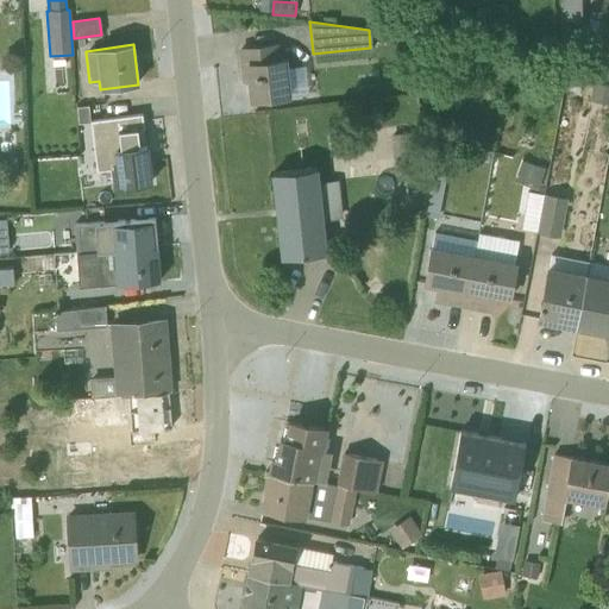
[(277,46),(240,50),(244,80),(249,80),(251,100),(290,95),(307,94),(303,67),(287,68),(287,58),(277,58),(277,46)]
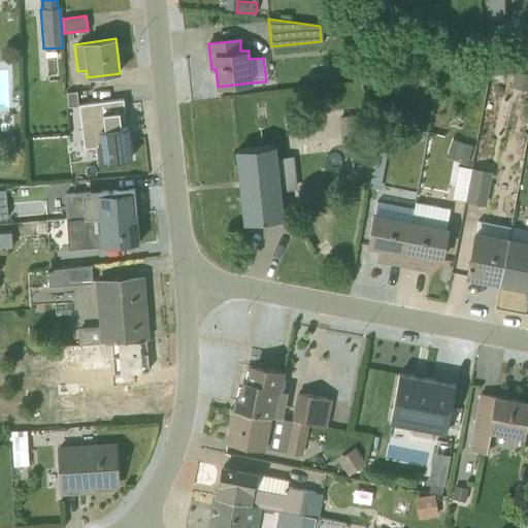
[(123,99),(77,105),(83,149),(95,146),(98,166),(117,163),(117,161),(132,160),(127,125),(121,126),(120,112),(124,112),(123,99)]
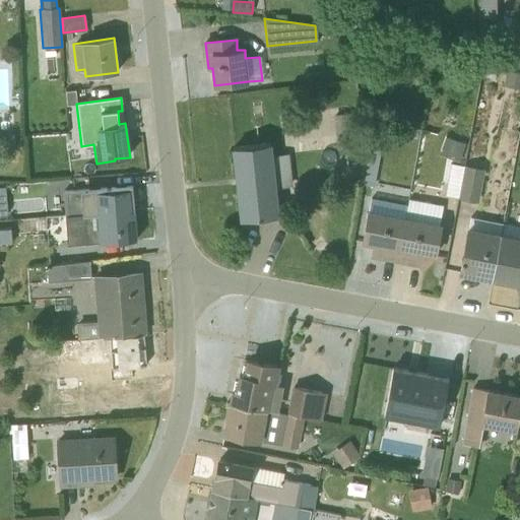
[(360,113),(333,116),(337,149),(364,146),(360,113)]
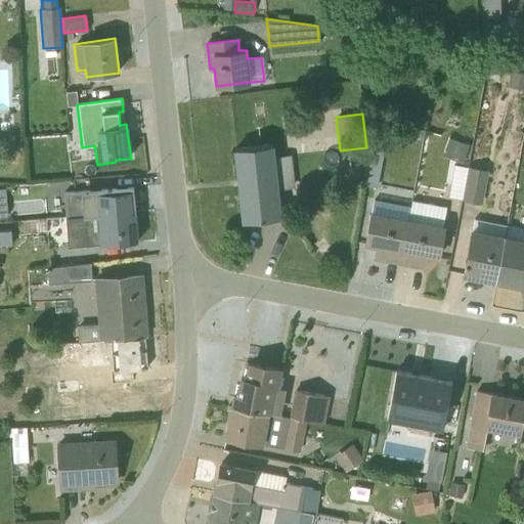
[(386,136),(374,134),(364,184),(376,186),(386,136)]
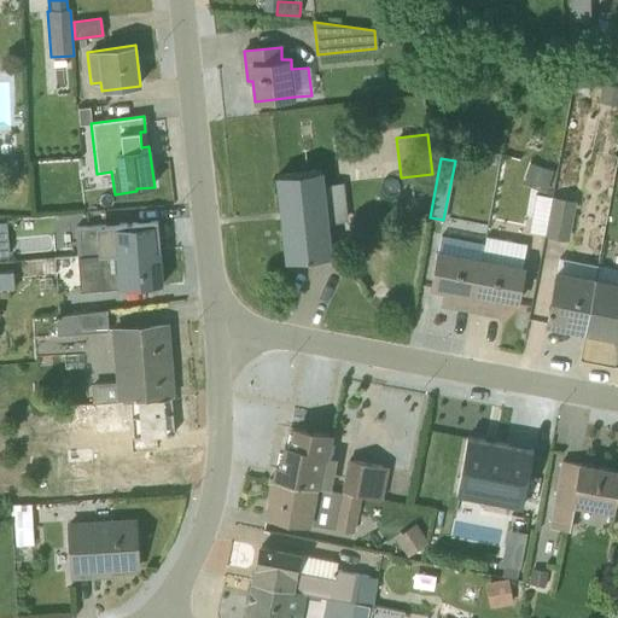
[(552,172),(529,164),(522,185),(544,192),(552,172)]
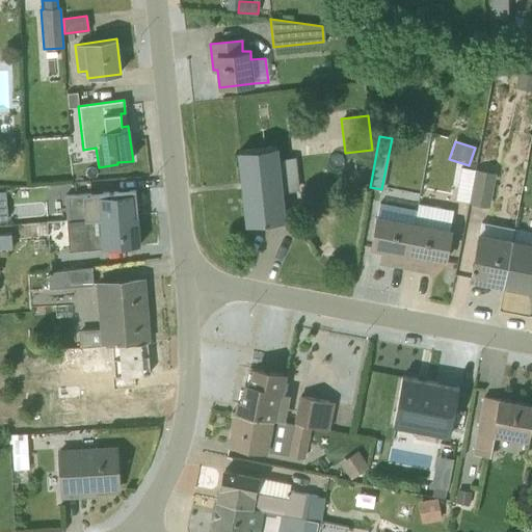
[(246,225),(283,221),(281,191),(298,189),(294,158),(278,160),(276,147),(238,152),(246,225)]
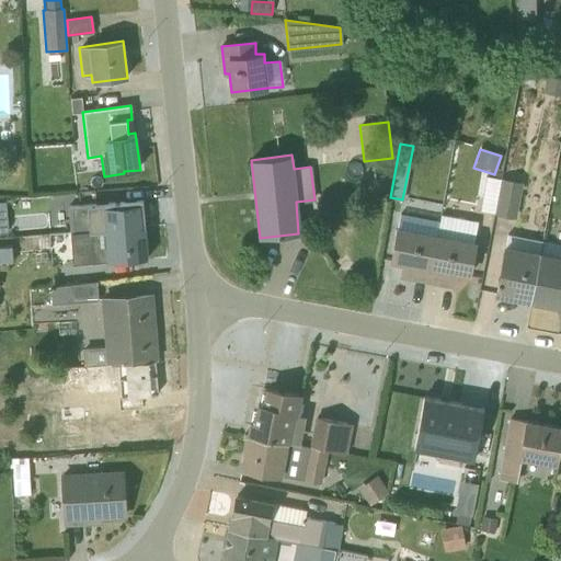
[(522,182),(500,178),(493,214),(515,218),(522,182)]
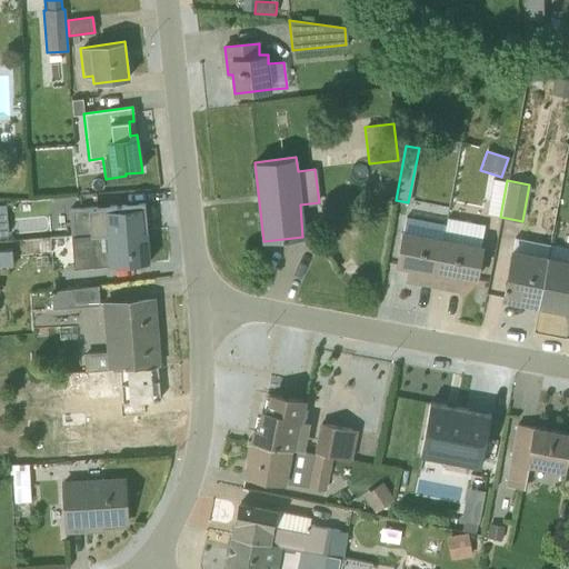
[(0,235),(9,235),(8,201),(0,201),(0,235)]
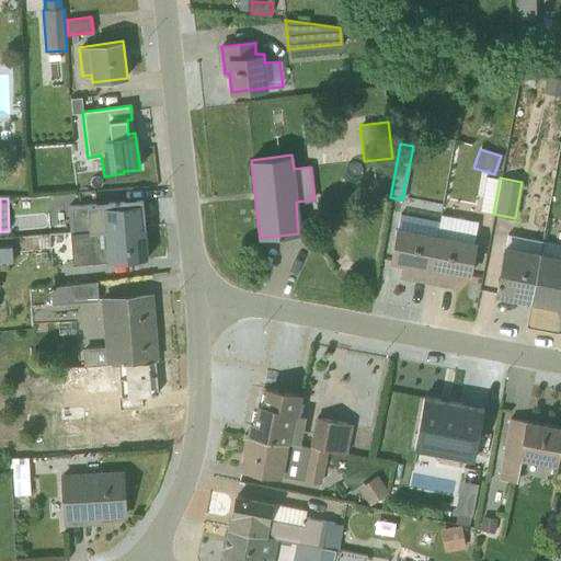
[(145,227),(142,201),(69,206),(70,232),(145,227)]
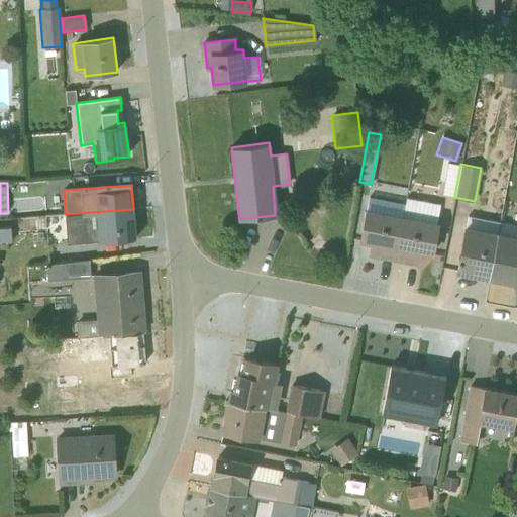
[(367,209),(365,208),(357,242),(370,244),(368,256),(393,261),(404,203),(369,197),(367,209)]
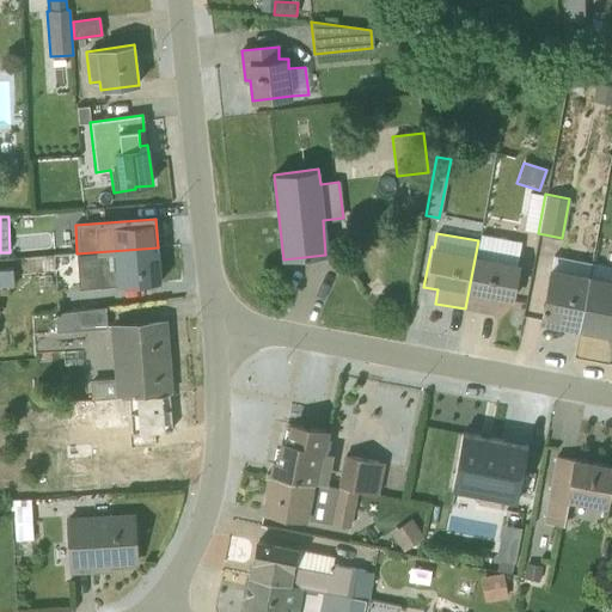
[(465,308),(496,314),(499,300),(510,303),(519,263),(516,263),(520,242),(481,234),(478,240),(465,308)]
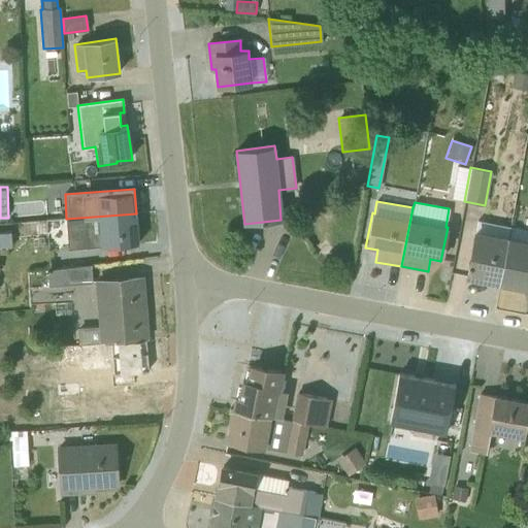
[(136,213),(66,219),(68,249),(138,242),(136,213)]
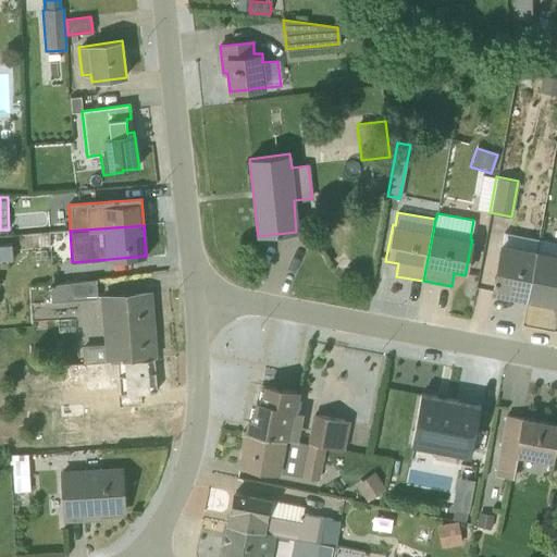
[(499,243),(490,293),(525,300),(536,239),(504,232),(502,243),(499,243)]
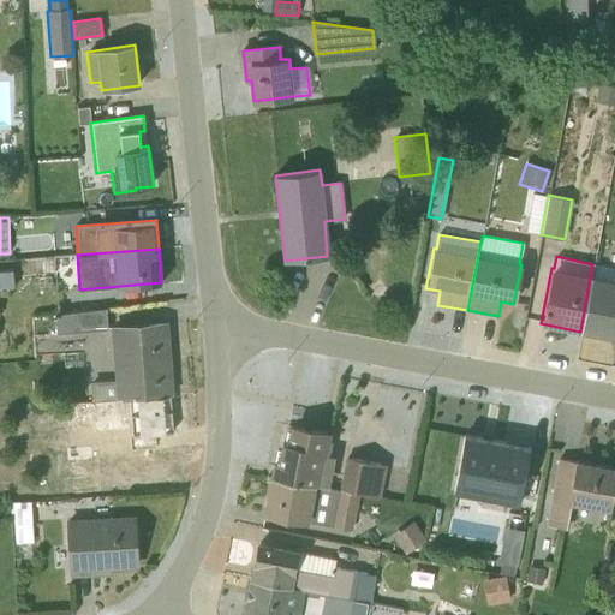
[(614,268),(593,264),(580,332),(614,338),(614,268)]
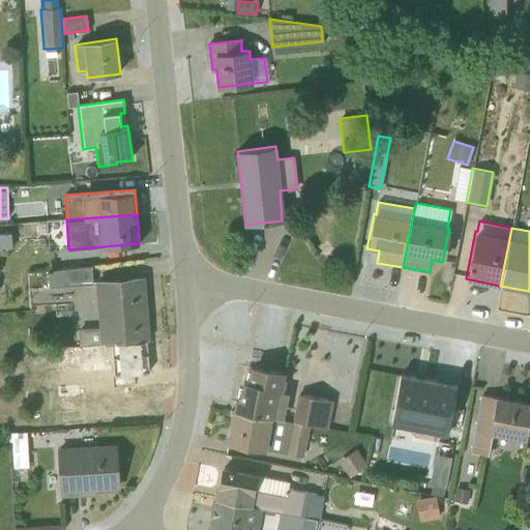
[(12,231),(0,231),(0,244),(12,244),(12,231)]
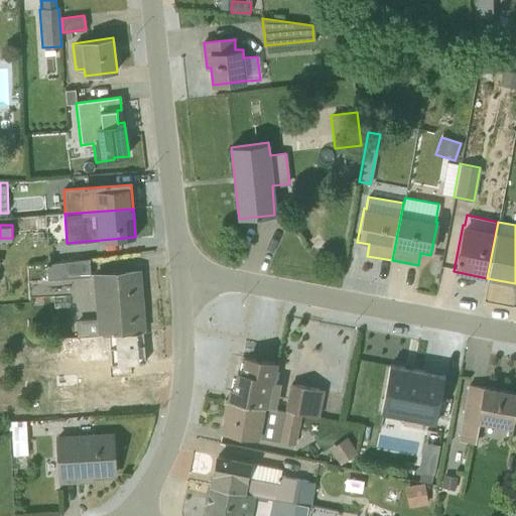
[(45,263),(47,279),(90,275),(89,258),(45,263)]
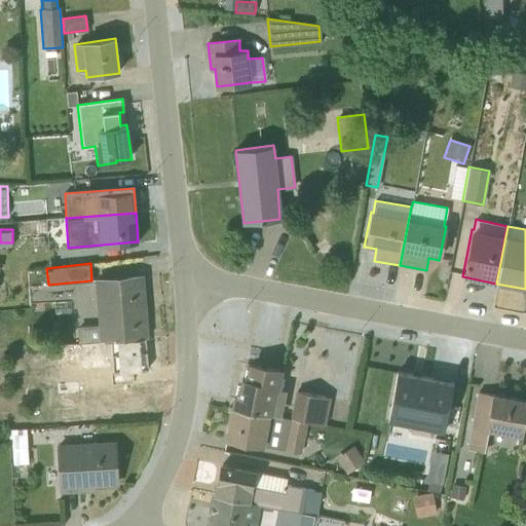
[(147,337),(143,274),(94,278),(97,324),(77,326),(78,342),(147,337)]
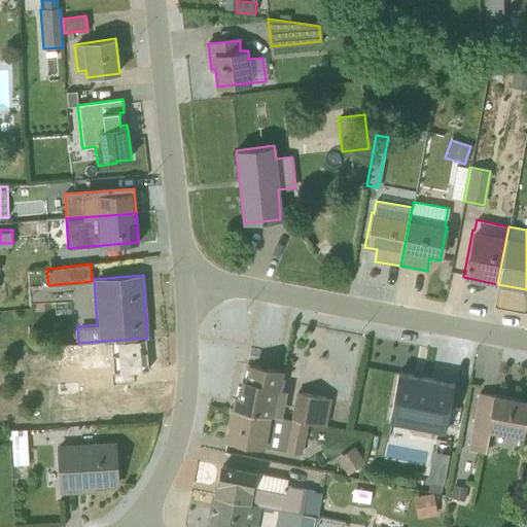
[(110,373),(150,370),(147,338),(57,345),(56,345),(58,358),(61,358),(61,362),(64,362),(65,358),(68,358),(69,366),(80,365),(81,371),(109,367),(110,373)]
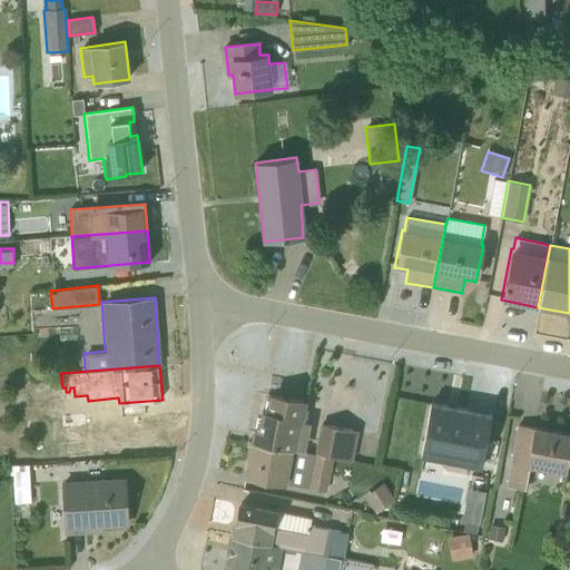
[(304,420),(308,402),(290,399),(288,405),(282,403),(282,399),(279,396),(267,394),(264,411),(262,411),(261,419),(256,418),(252,441),(304,451),(310,421),(304,420)]
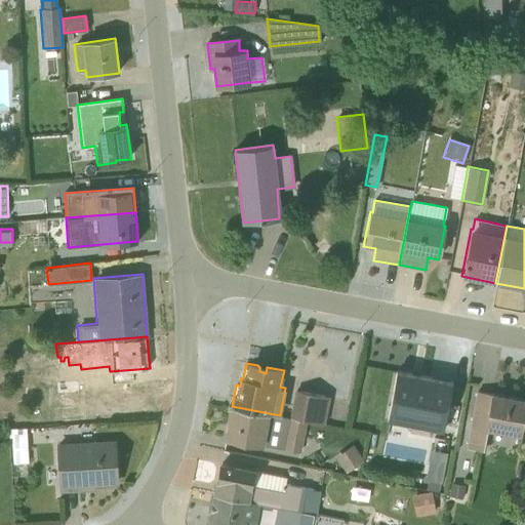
[(451,380),(396,370),(387,419),(442,430),(451,380)]
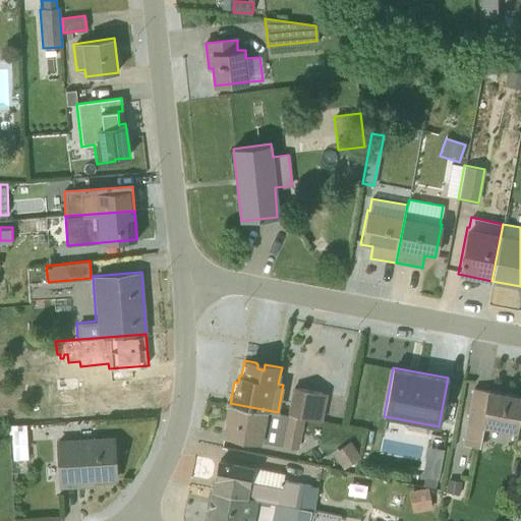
[(327,393),(292,386),(286,413),(322,420),(327,393)]
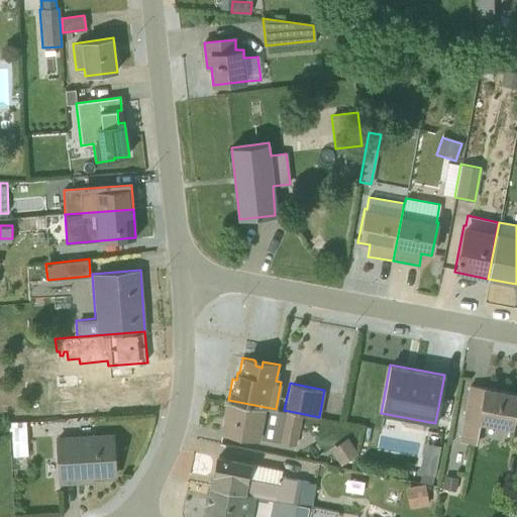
[(516,392),(469,385),(458,439),(475,442),(479,423),(512,428),(516,400),(516,392)]
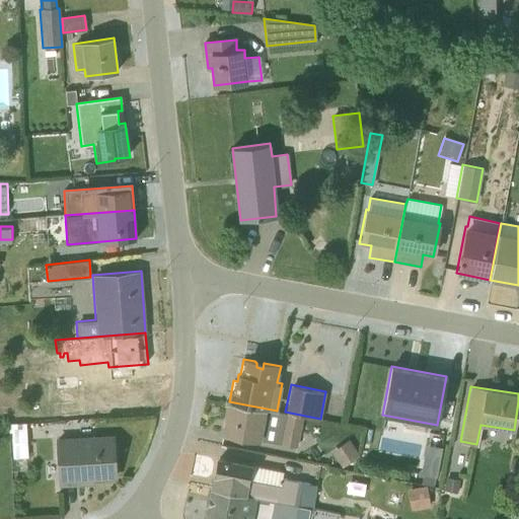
[(229,401),(222,433),(296,446),(302,416),(229,401)]
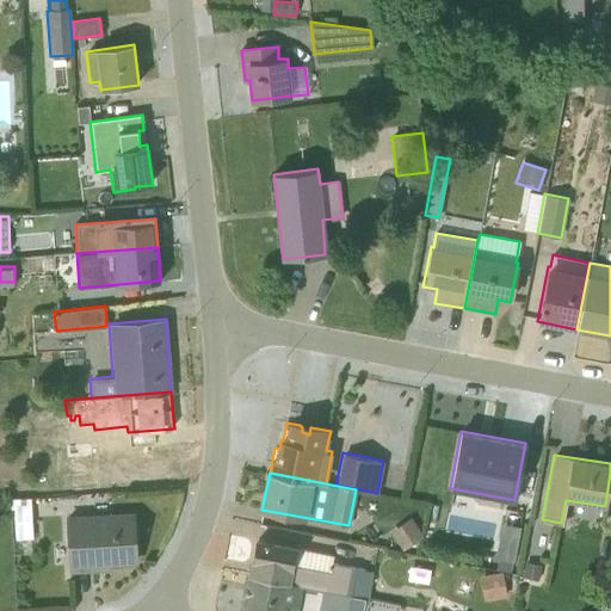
[(35,535),(34,495),(16,495),(17,536),(35,535)]
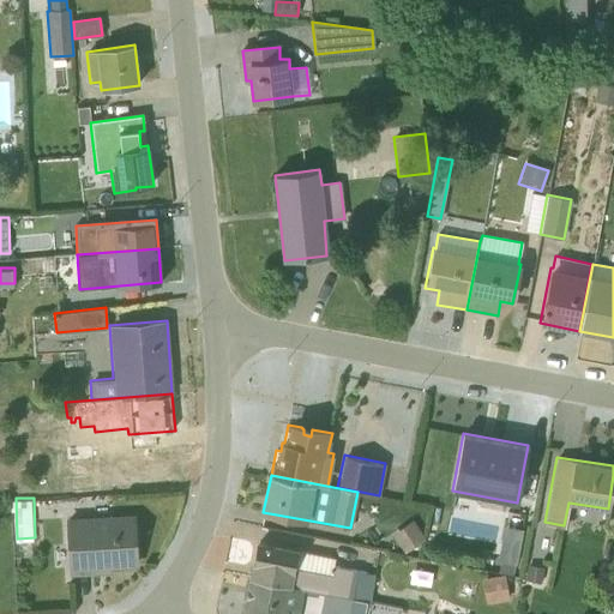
[(136,564),(133,516),(132,516),(68,519),(71,573),(90,572),(91,573),(110,572),(110,566),(136,564)]
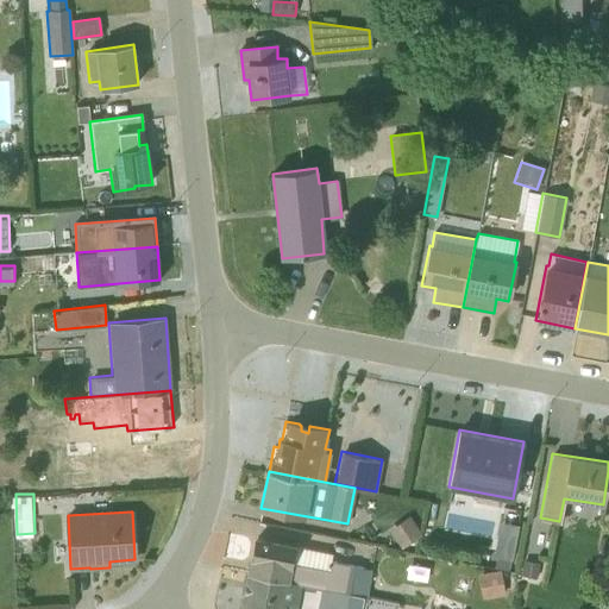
[(421,534),(409,515),(389,528),(401,548),(421,534)]
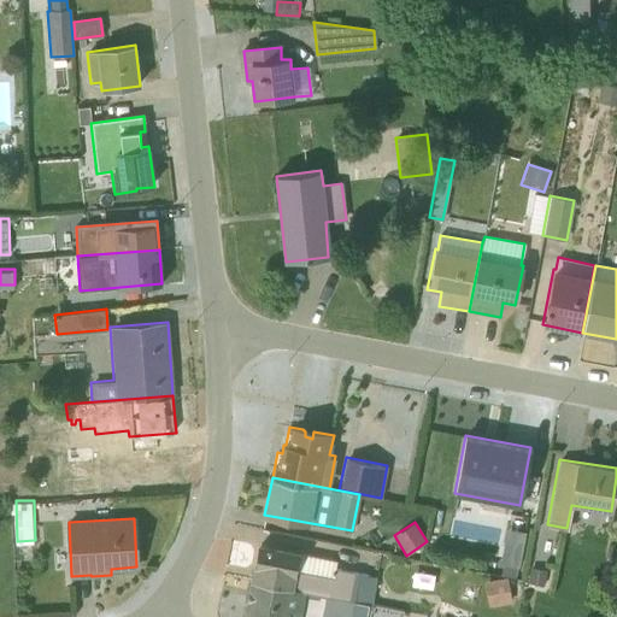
[(506,529),(500,564),(518,568),(524,533),(506,529)]
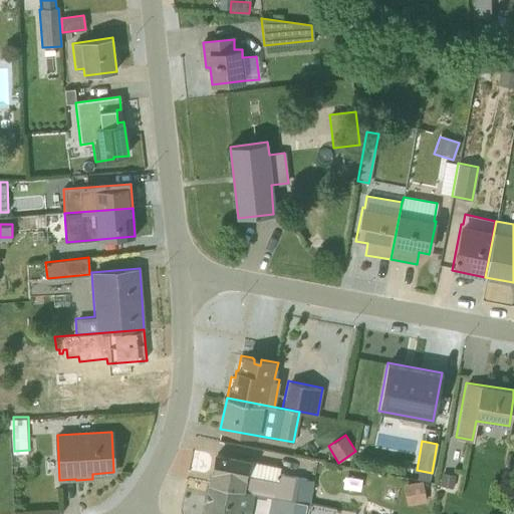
[(210,484),(309,505),(314,481),(279,473),(280,467),(216,455),(210,484)]
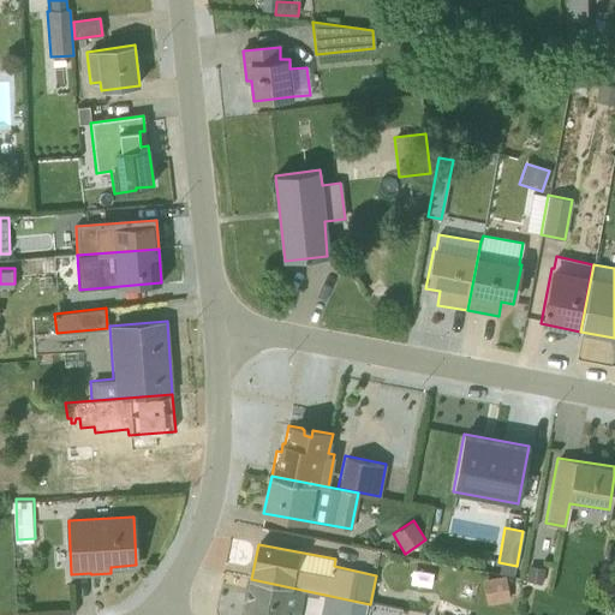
[(527,566),(524,580),(541,583),(544,568),(527,566)]
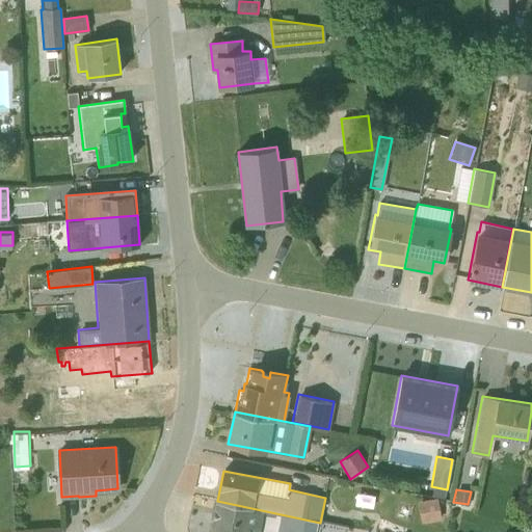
[(436,498),(417,501),(421,523),(441,520),(436,498)]
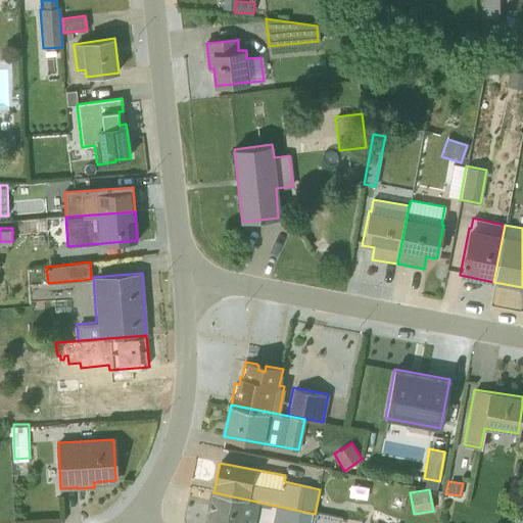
[(214,492),(207,522),(253,522),(258,502),(214,492)]
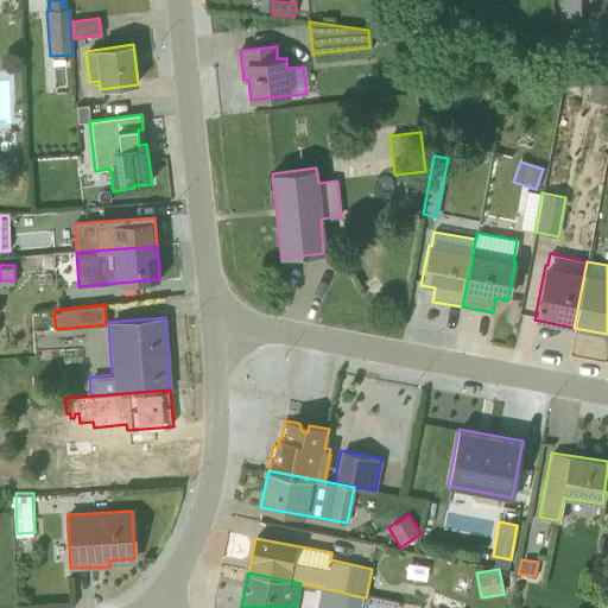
[(316,591),(314,607),(375,607),(372,607),(373,599),(366,597),(304,584),(303,588),(316,591)]
